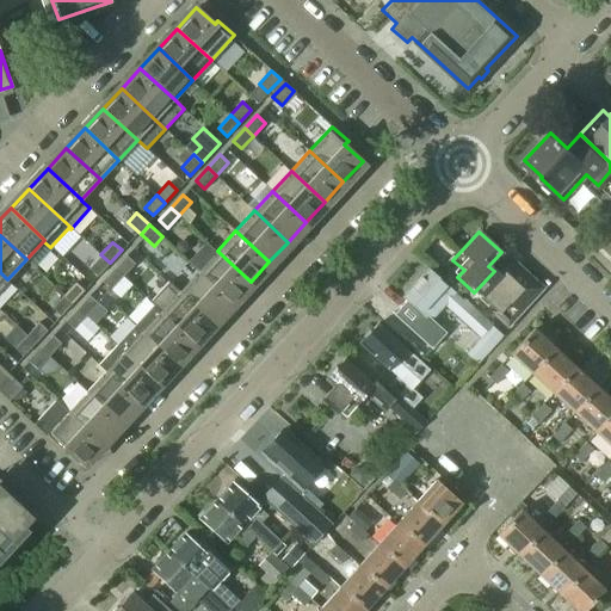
[(217,251),(198,270),(233,302),(251,282),(217,251)]
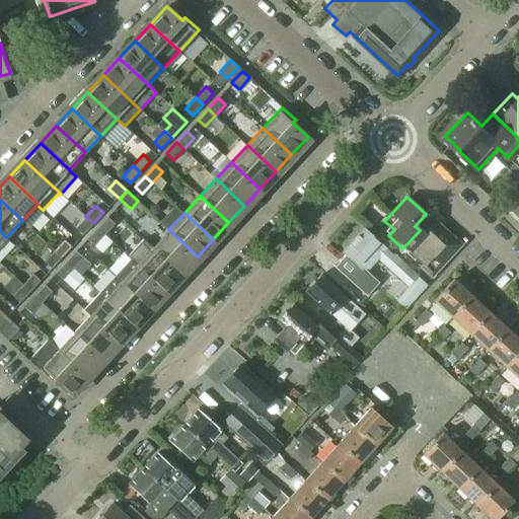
[(93,223),(85,216),(75,227),(83,234),(93,223)]
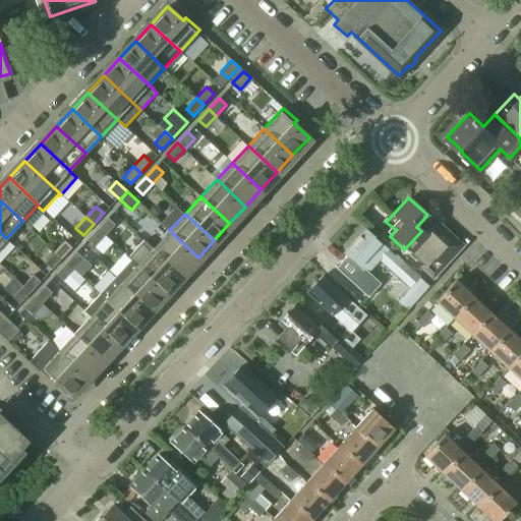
[(108,217),(98,228),(105,235),(115,224),(108,217)]
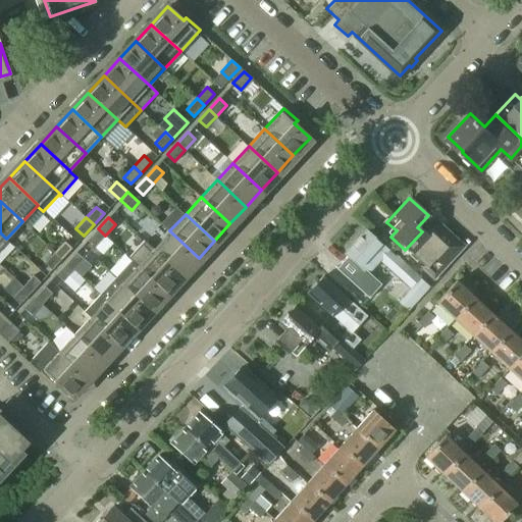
[(430,222),(422,231),(405,250),(431,273),(457,246),(430,222)]
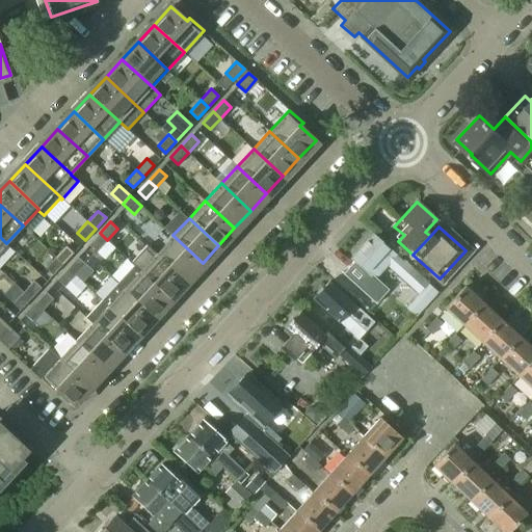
[(107,240),(100,233),(89,244),(97,251),(107,240)]
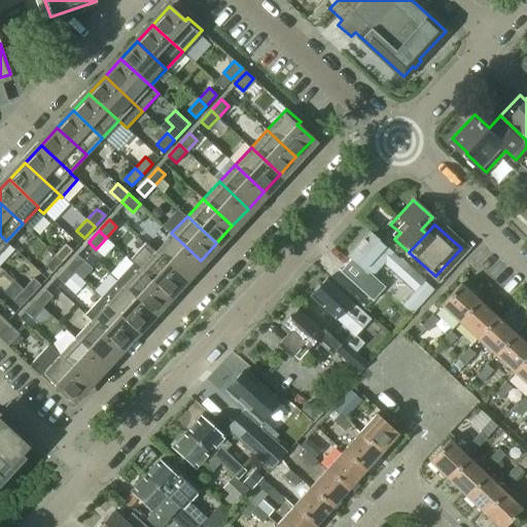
[(369,231),(345,256),(370,279),(383,265),(393,253),(369,231)]
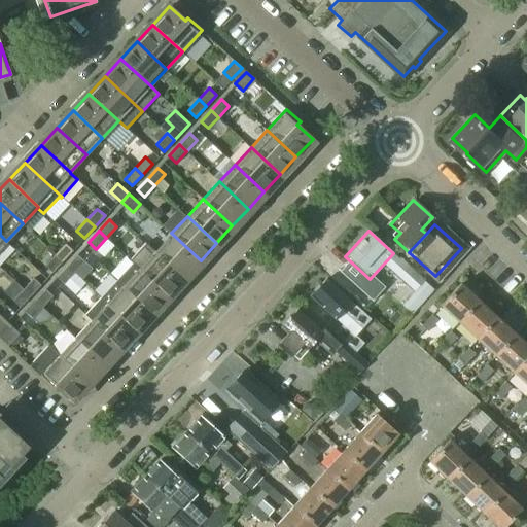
[(171,233),(155,250),(184,278),(201,260),(171,233)]
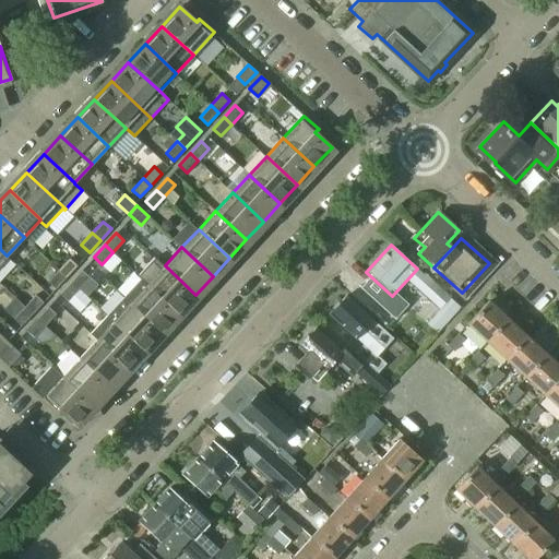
[(178,312),(195,295),(165,265),(155,257),(138,275),(141,277),(178,312)]
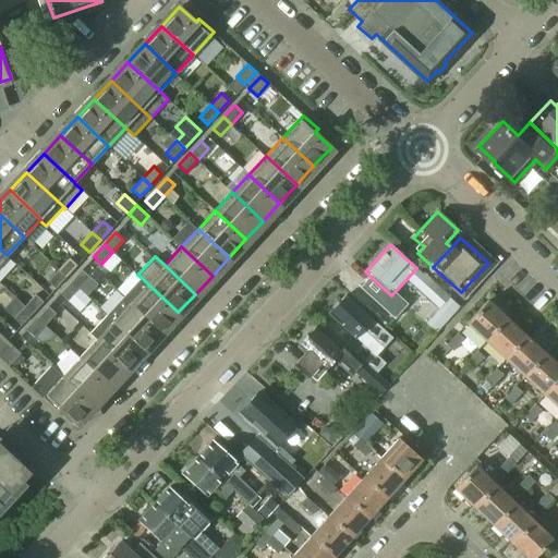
[(69,257),(58,269),(67,277),(77,265),(69,257)]
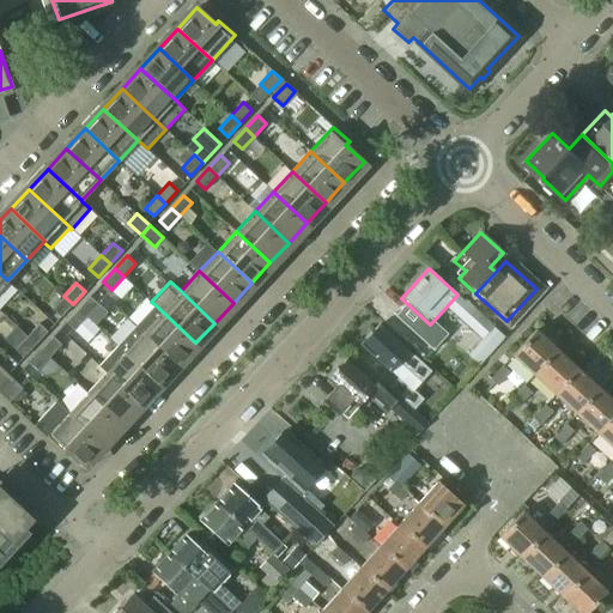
[(457,295),(445,308),(481,340),(492,350),(504,338),(492,327),(493,326),(465,299),(465,301),(457,295)]
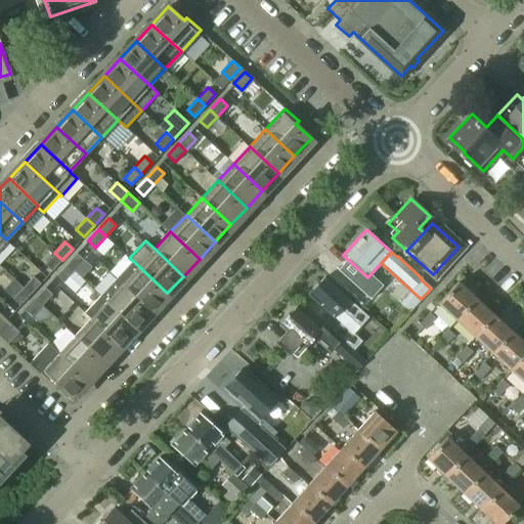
[(62,260),(54,253),(44,264),(52,270),(62,260)]
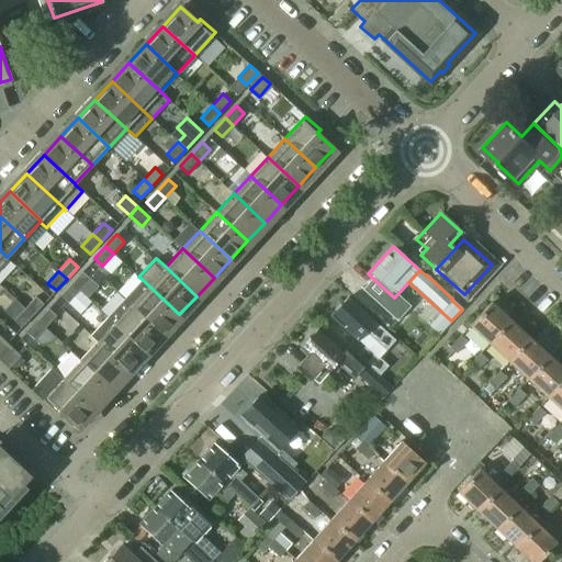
[(82,271),(71,283),(79,290),(90,278),(82,271)]
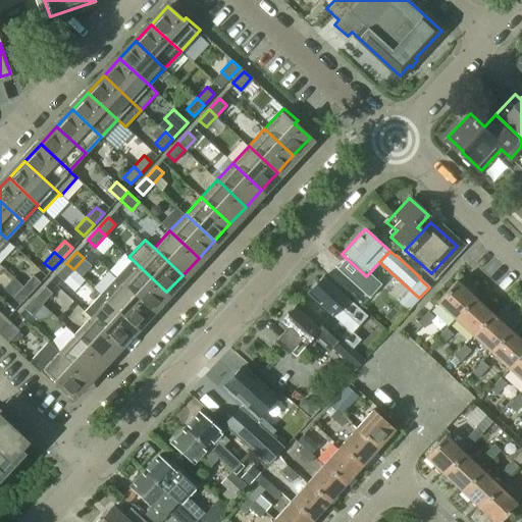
[(151,309),(166,292),(132,259),(115,276),(151,309)]
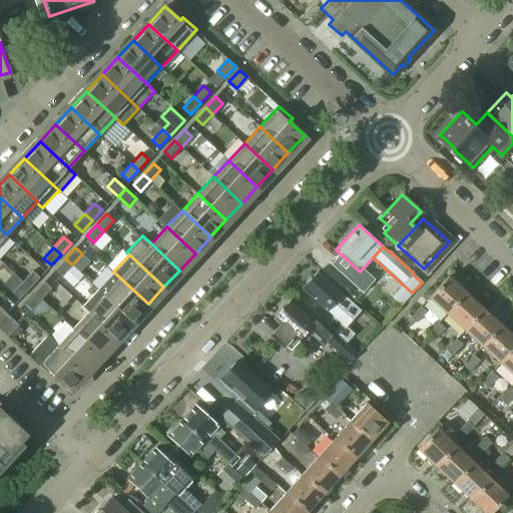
[(72,265),(65,259),(55,269),(62,276),(72,265)]
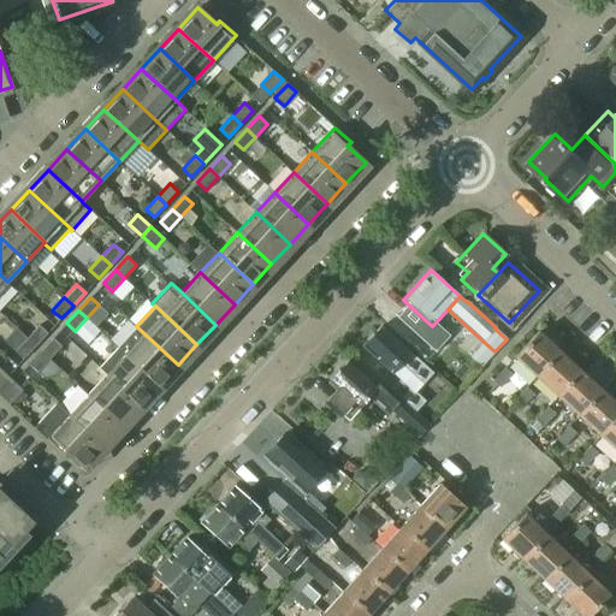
[(39,324),(27,337),(36,345),(48,332),(39,324)]
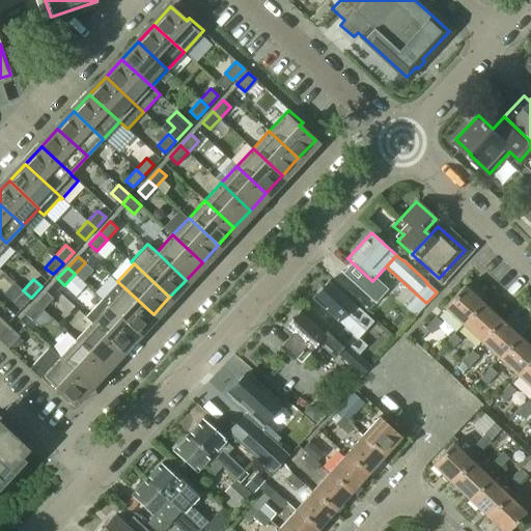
[(315,295),(312,298),(337,320),(344,313),(363,331),(372,320),(328,280),(322,287),(318,287),(315,291),(315,295)]
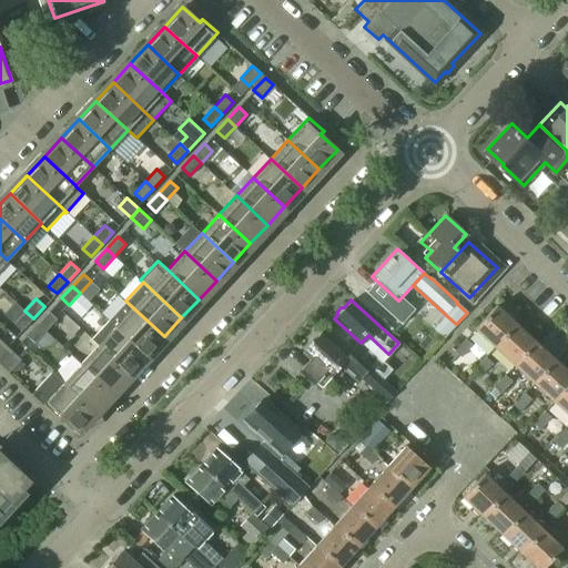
[(146,355),(164,336),(125,301),(109,320),(146,355)]
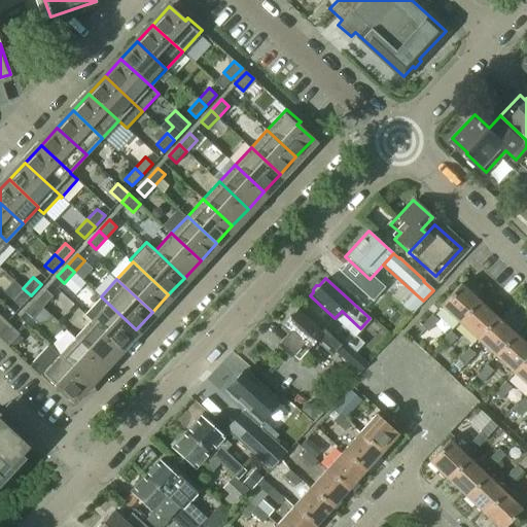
[(440,306),(458,323),(479,301),(460,284),(440,306)]
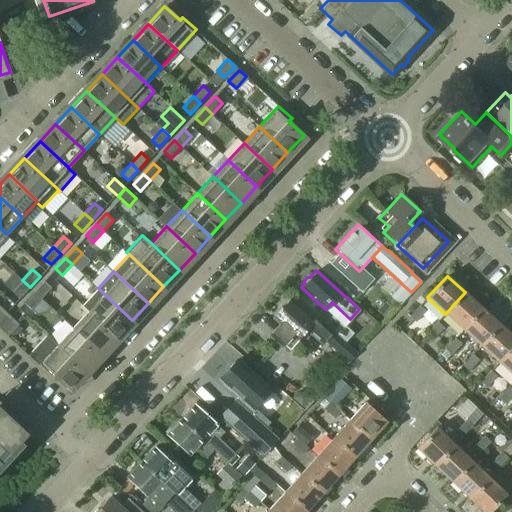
[(30,287),(22,280),(12,291),(20,298),(30,287)]
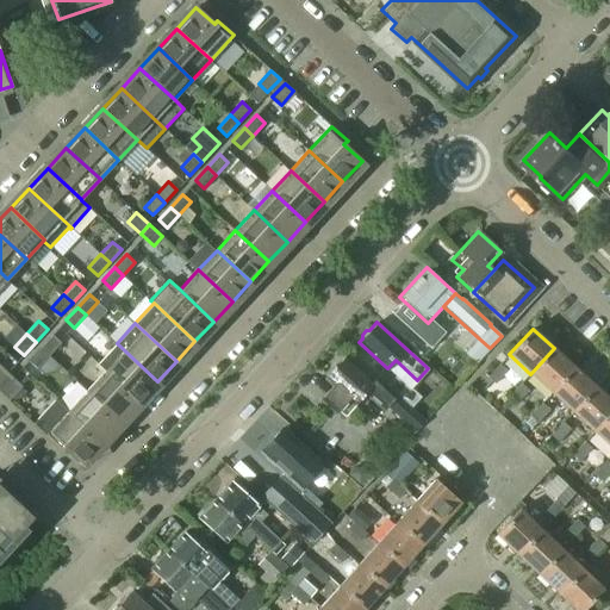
[(53,334),(41,347),(49,355),(61,342),(53,334)]
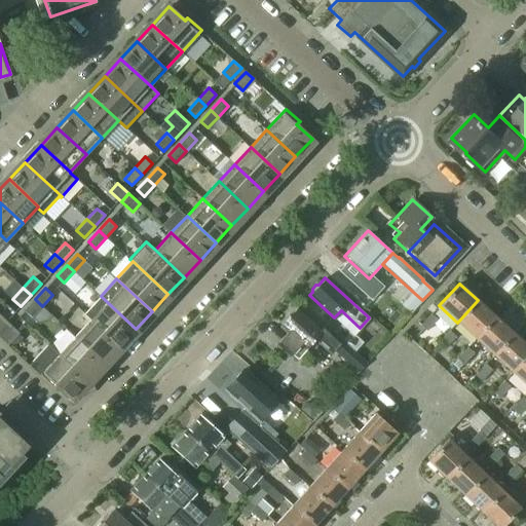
[(120,346),(136,329),(101,296),(85,313),(120,346)]
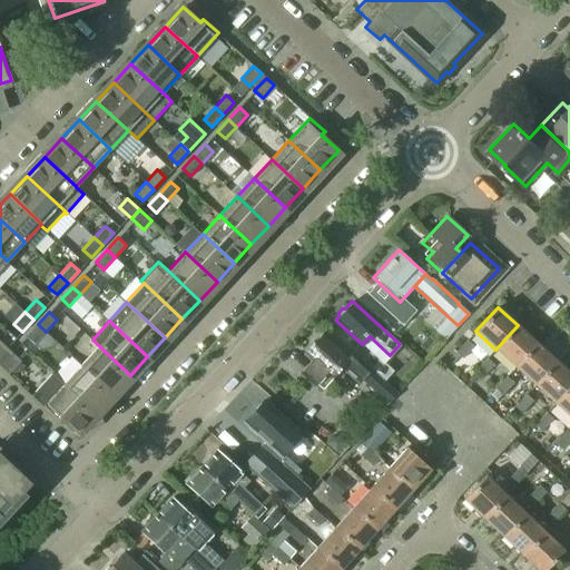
[(46,332),(38,324),(27,336),(35,344),(46,332)]
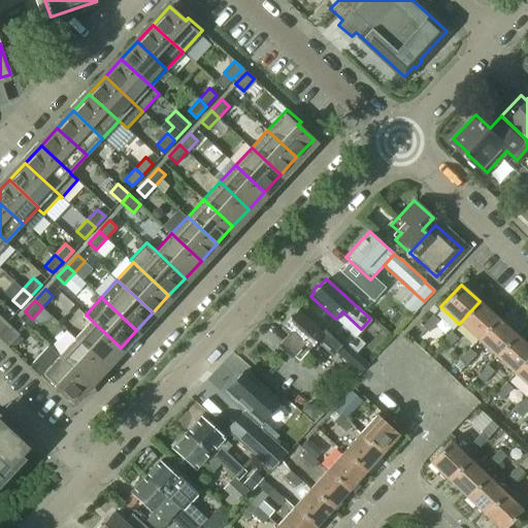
[(459,324),(477,341),(498,319),(480,301),(459,324)]
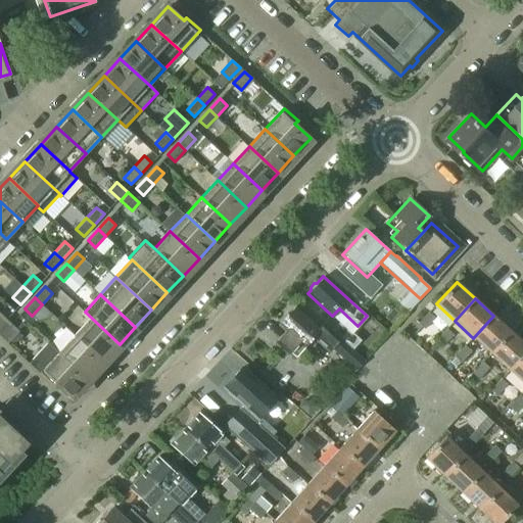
[(353,349),(331,329),(331,330),(323,323),(319,327),(295,305),(279,325),(285,330),(275,342),(289,354),(299,342),(303,346),(314,336),(329,350),(332,347),(357,369),(365,362),(352,350),(353,349)]
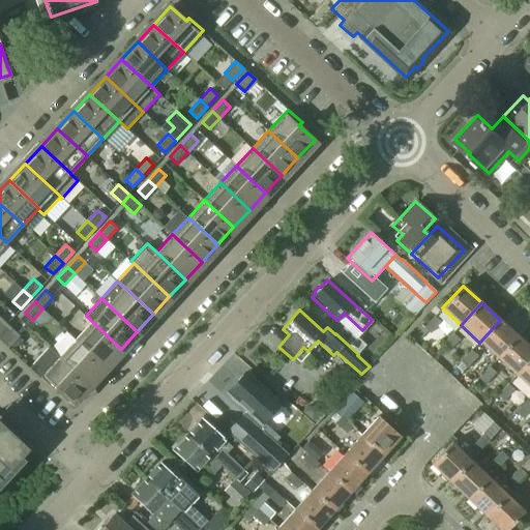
[(105,365),(121,349),(86,316),(85,317),(91,322),(76,339),(105,365)]
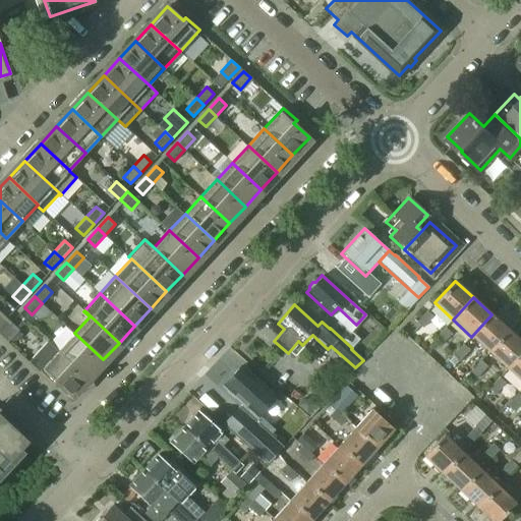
[(426,311),(416,322),(413,319),(405,328),(412,334),(419,326),(422,329),(432,317),(426,311)]
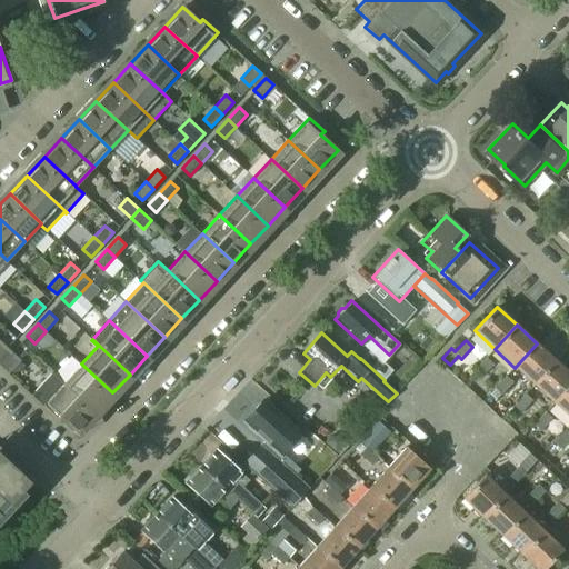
[(515,368),(533,386),(556,361),(537,343),(515,368)]
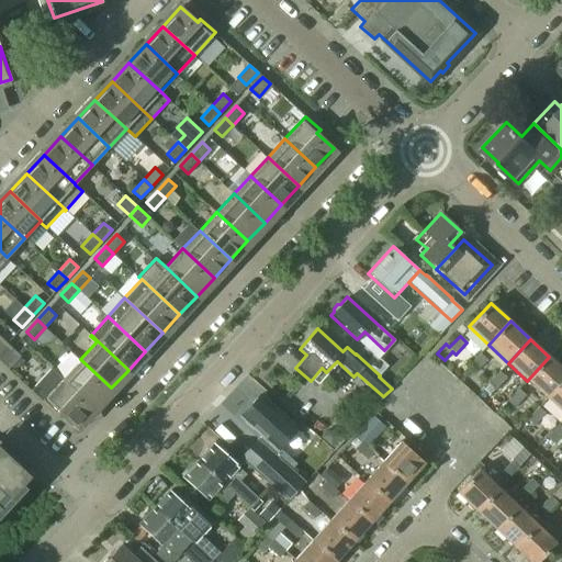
[(356,353),(380,375),(388,366),(366,345),(356,353)]
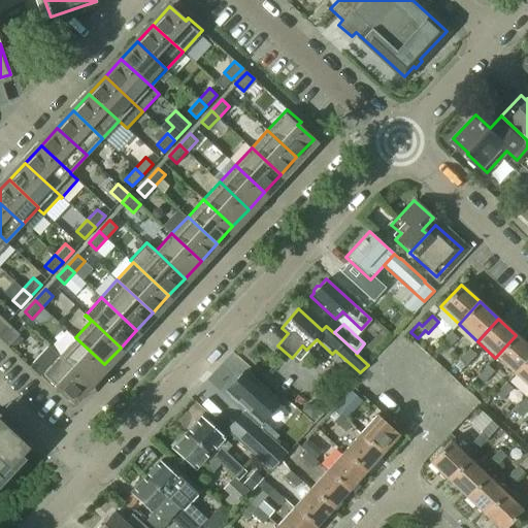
[(10,327),(0,337),(0,338),(7,345),(19,333),(10,327)]
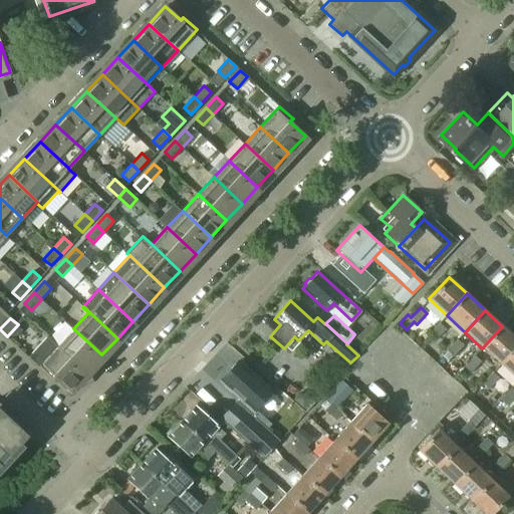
[(439,323),(429,335),(435,340),(445,328),(439,323)]
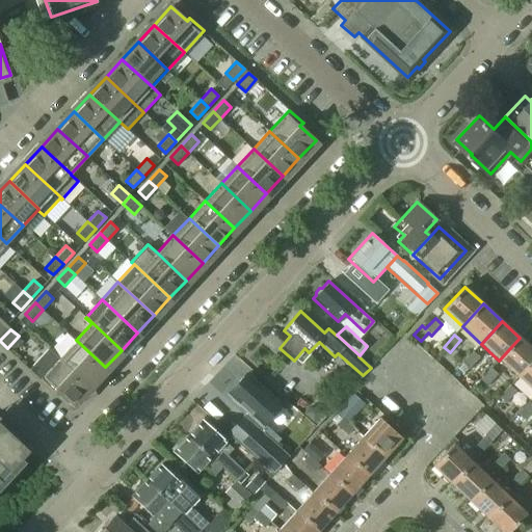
[(499,361),(517,377),(531,361),(531,348),(520,338),(499,361)]
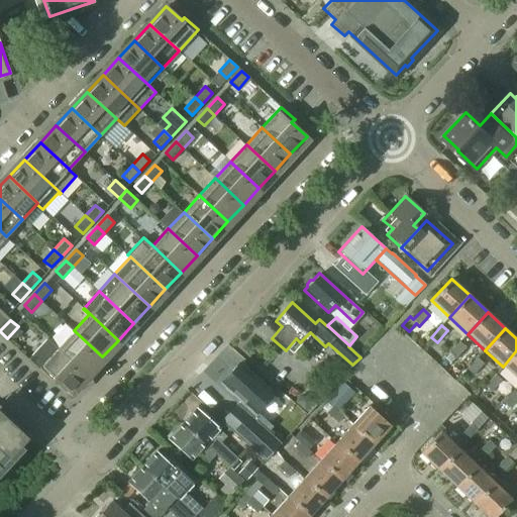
[(74,330),(59,347),(87,374),(102,356),(74,330)]
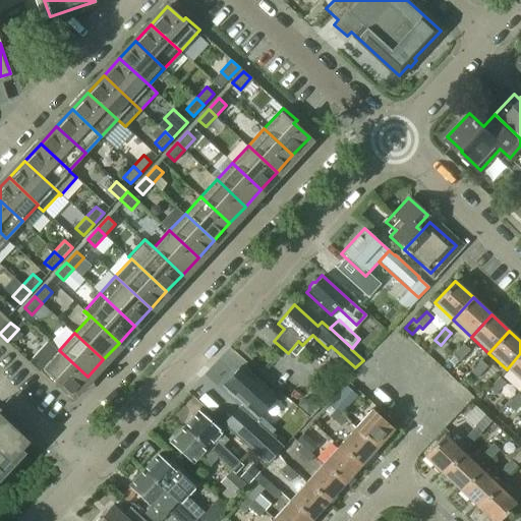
[(48,340),(29,361),(40,370),(53,384),(54,383),(53,382),(55,380),(64,388),(61,391),(70,399),(72,396),(71,395),(88,377),(59,350),(48,340)]
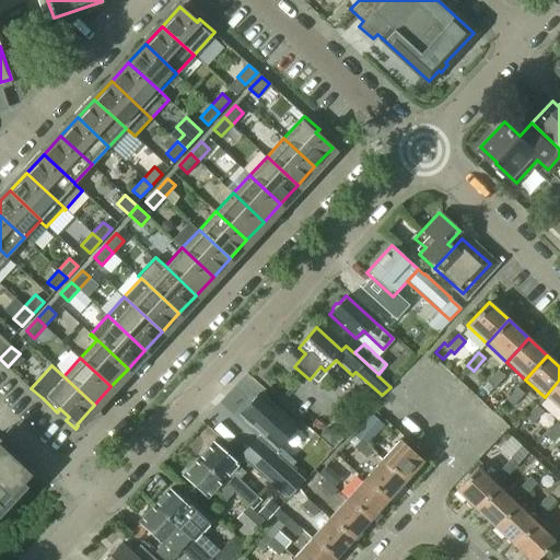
[(498,370),(487,382),(493,388),(505,375),(498,370)]
